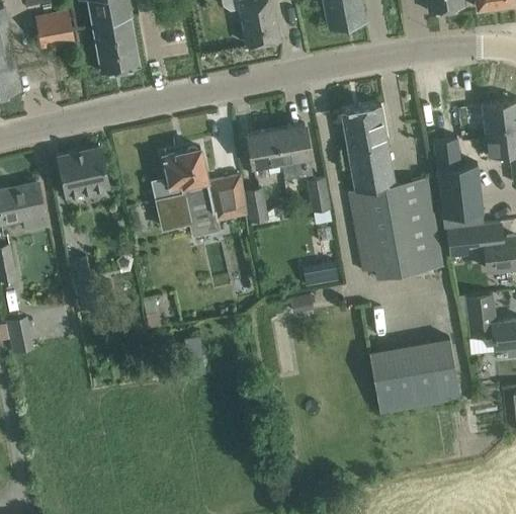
[(142,68),(138,48),(129,0),(78,0),(79,3),(89,1),(102,75),(142,68)]
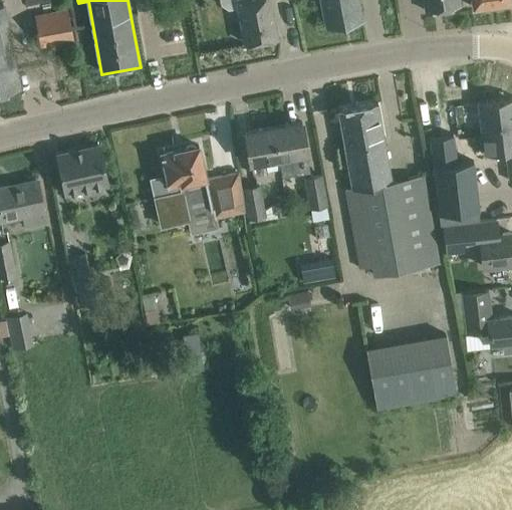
[(223,0),(224,6),(230,10),(240,8),(247,46),(278,40),(270,0),(265,0),(256,2),(255,0),(223,0)]
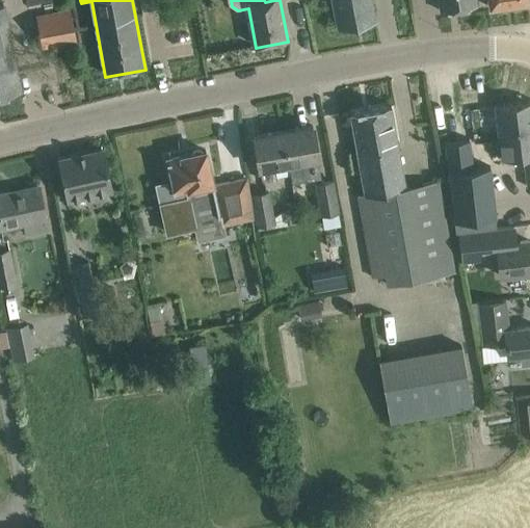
[(371,0),(333,0),(339,31),(377,24),(371,0)]
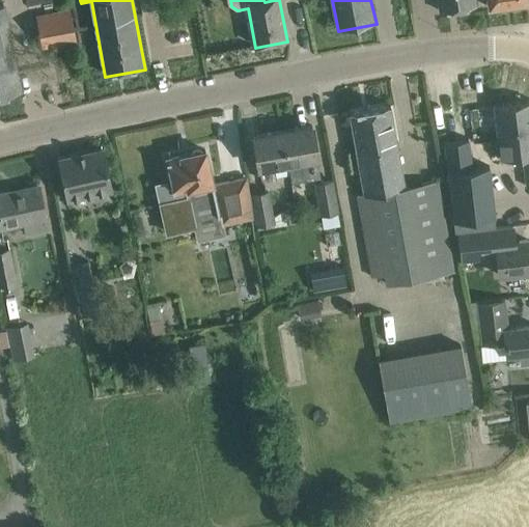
[(478,8),(476,0),(438,0),(441,15),(478,8)]
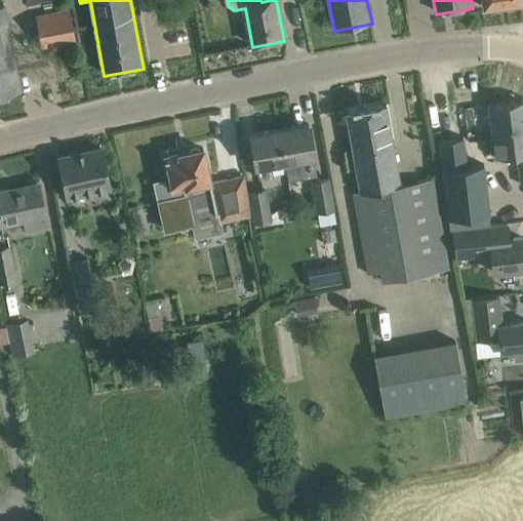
[(482,0),(484,10),(522,5),(522,0),(482,0)]
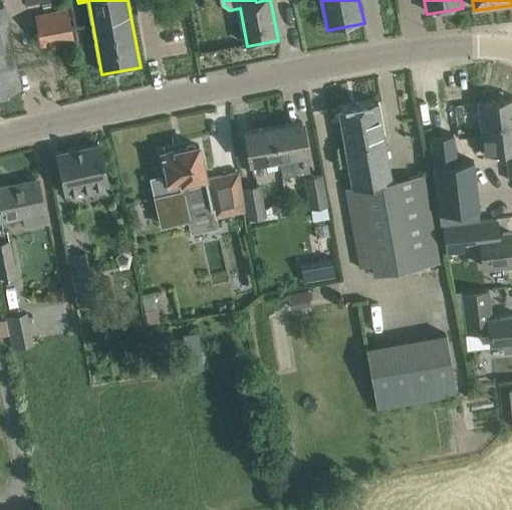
[(5,7),(0,7),(0,94),(22,90),(18,70),(5,7)]
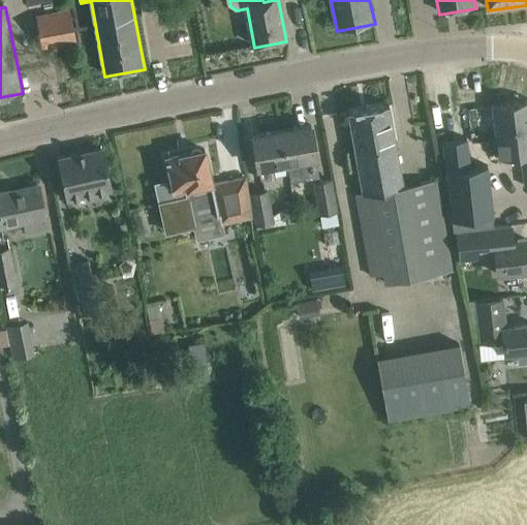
[(68,14),(37,21),(44,57),(75,51),(68,14)]
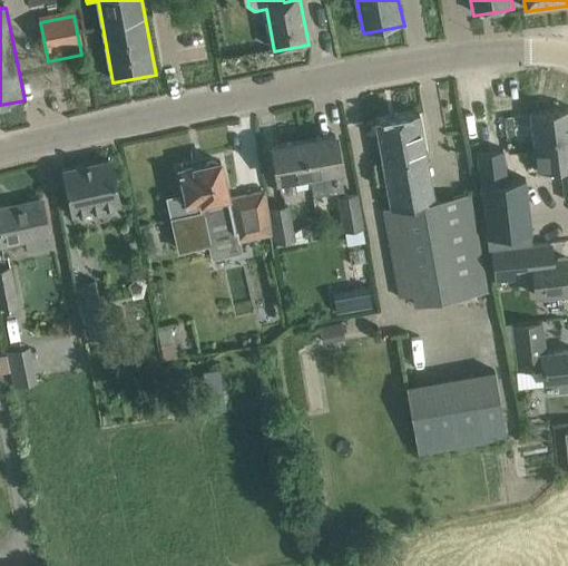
[(564,174),(567,204),(567,111),(531,117),(535,139),(539,177),(564,174)]
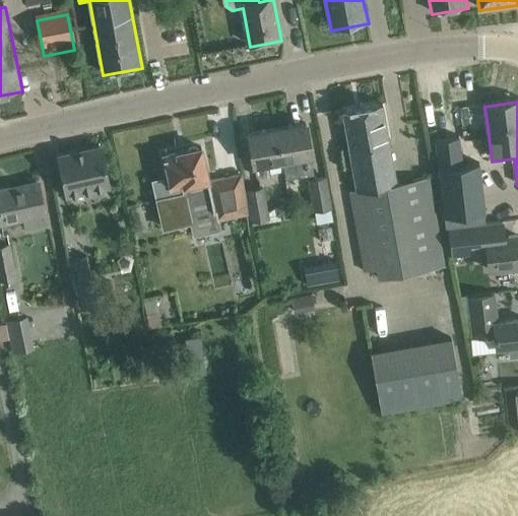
[(367,275),(376,273),(377,283),(447,269),(435,199),(431,180),(398,186),(384,106),(343,114),(358,192),(351,193),(357,224),(367,275)]
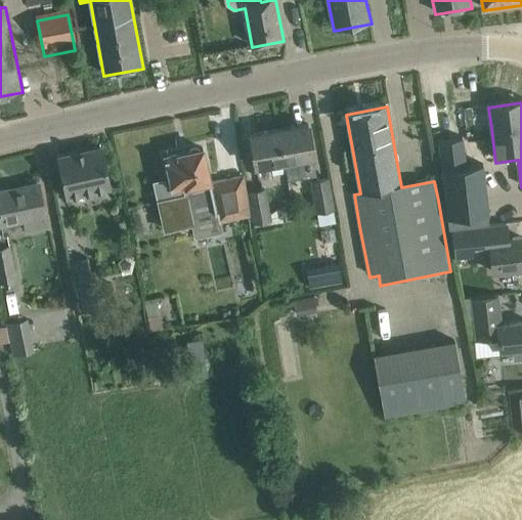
[(310,127),(278,133),(278,134),(285,165),(286,165),(290,183),(318,178),(314,160),(315,160),(313,147),(310,127)]
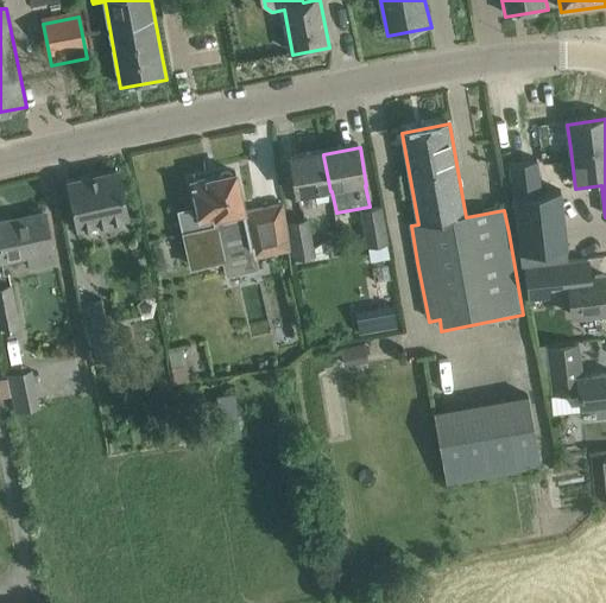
[(323,154),(291,160),(296,183),(301,210),(317,208),(315,195),(330,191),(323,156),(323,154)]
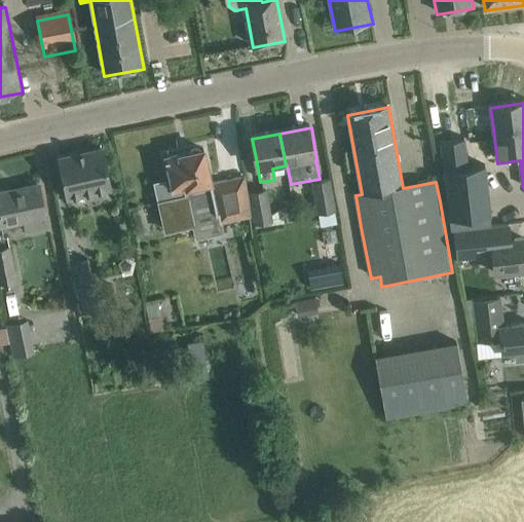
[(465,141),(442,144),(452,233),(454,233),(493,229),(486,168),(469,170),(465,141)]
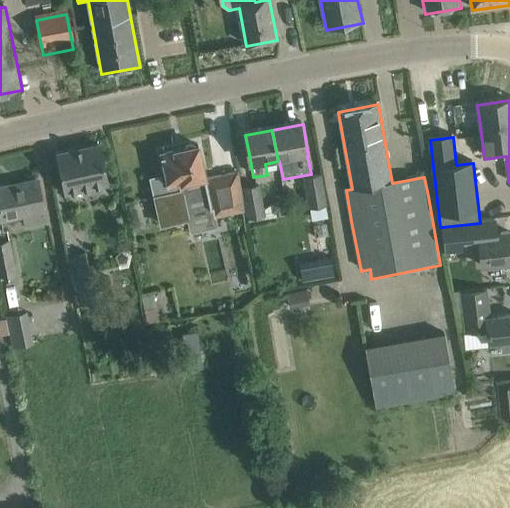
[(108,181),(105,166),(101,147),(58,156),(62,175),(66,191),(108,181)]
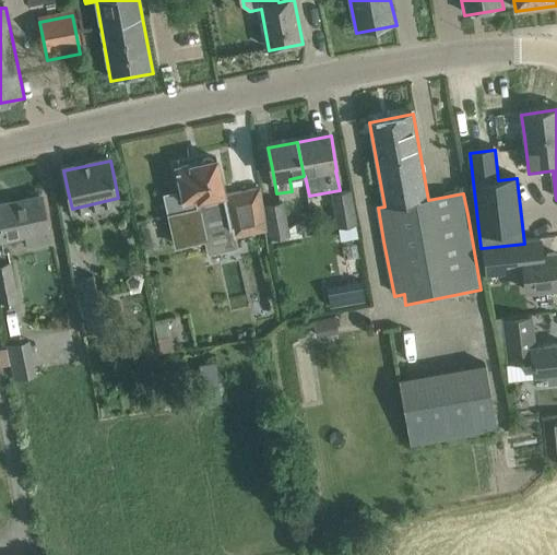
[(177,202),(167,204),(177,248),(205,243),(203,235),(234,228),(236,239),(267,233),(261,191),(244,195),(225,199),(217,162),(178,170),(182,191),(186,203),(178,205),(177,202)]
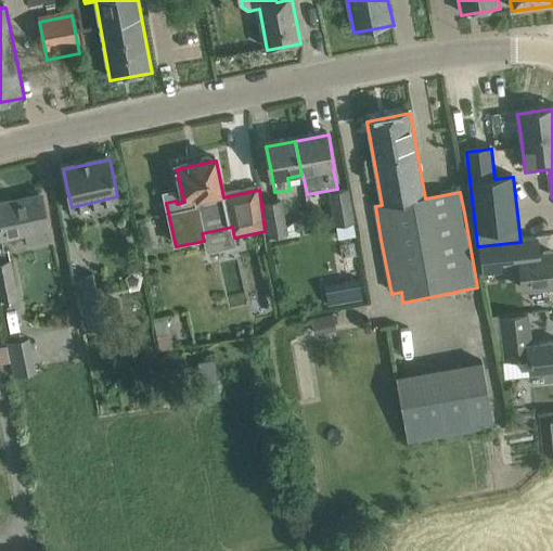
[(347,193),(330,196),(336,228),(354,225),(347,193)]
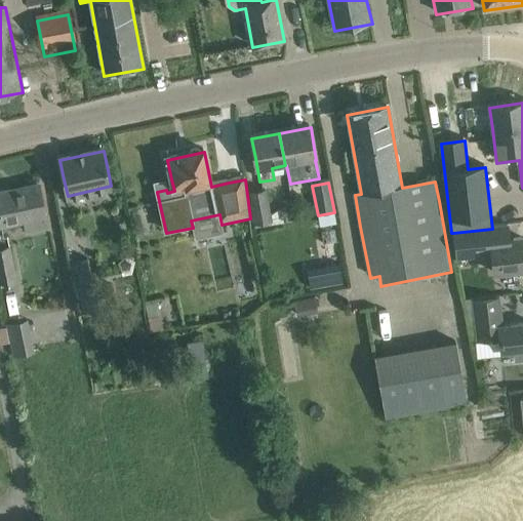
[(48,231),(44,211),(40,191),(16,196),(15,192),(0,195),(0,216),(3,228),(26,224),(28,236),(48,231)]
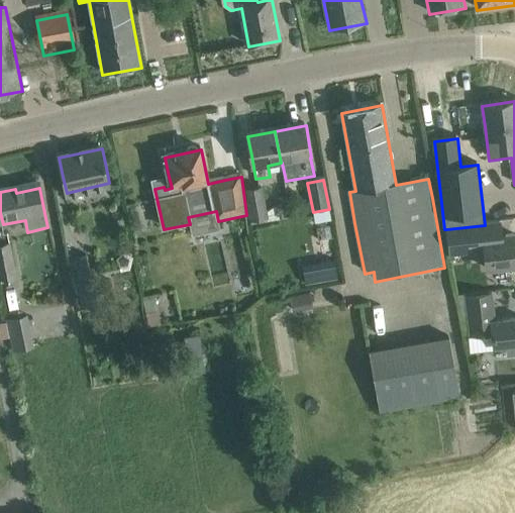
[(262,192),(245,195),(250,226),(267,223),(262,192)]
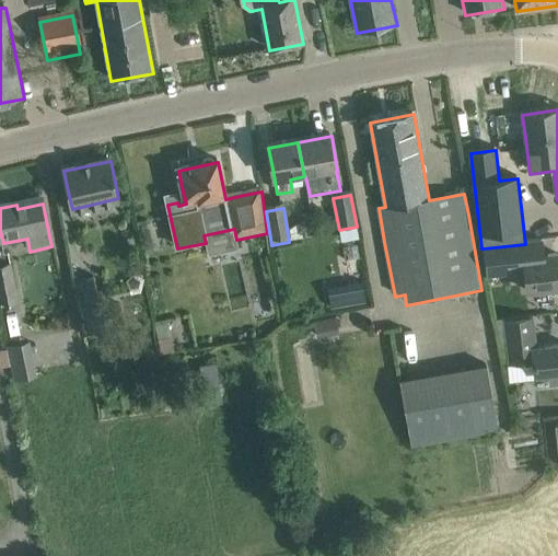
[(304,222),(298,228),(299,236),(307,240),(314,233),(312,224),(304,222)]
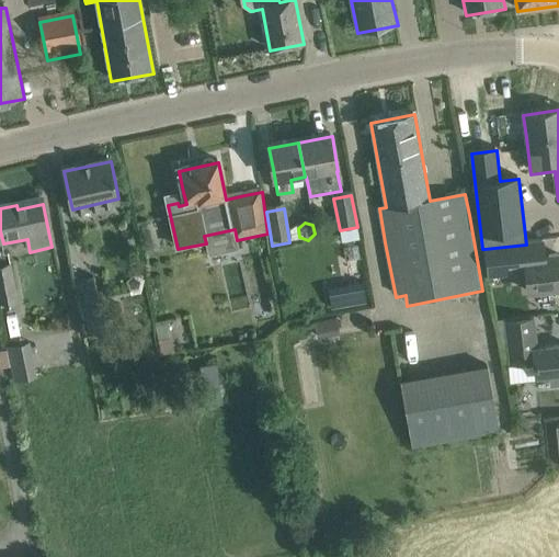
[(526,245),(485,249),(488,273),(488,277),(489,280),(492,279),(510,277),(510,271),(509,266),(509,265),(513,264),(525,263),(528,295),(538,294),(546,293),(558,291),(558,258),(555,258),(554,259),(545,259),(545,254),(544,250),(543,242),(526,245)]
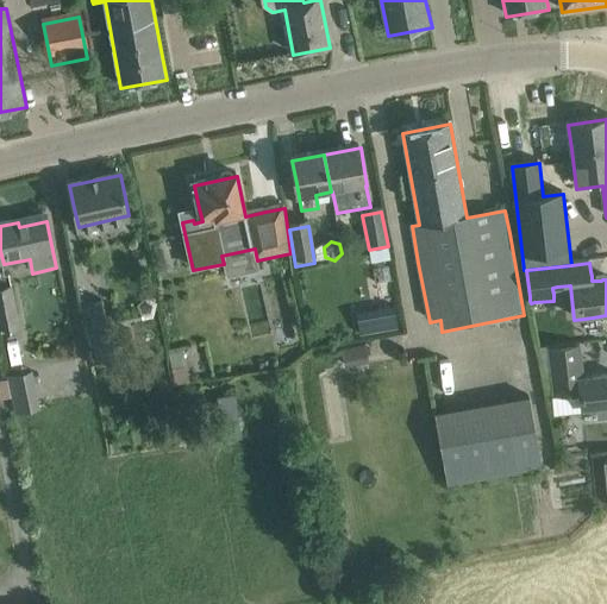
[(0,293),(0,332),(0,334),(20,329),(12,290),(0,293)]
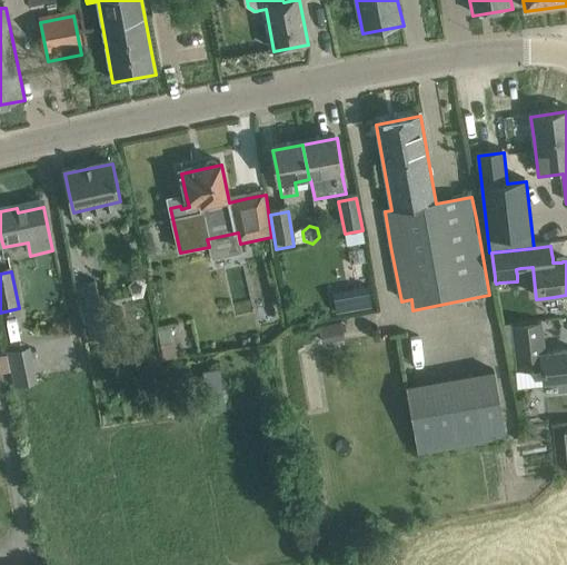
[(97,284),(79,288),(91,344),(108,339),(97,284)]
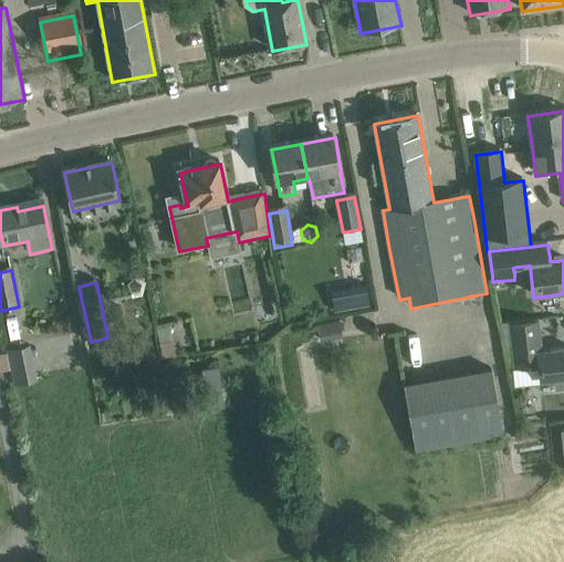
[(367,288),(354,290),(358,311),(371,309),(367,288)]
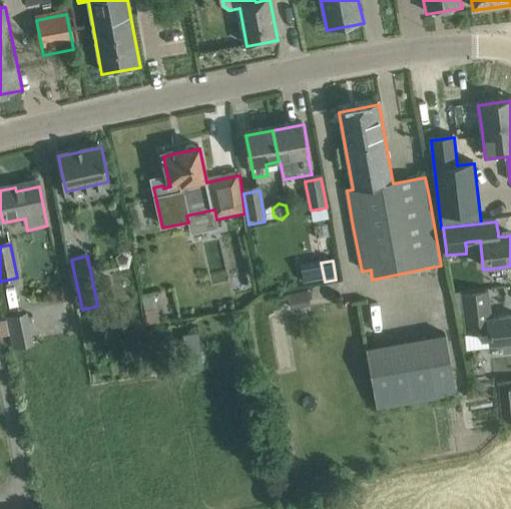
[(309,293),(289,297),(291,312),(312,308),(309,293)]
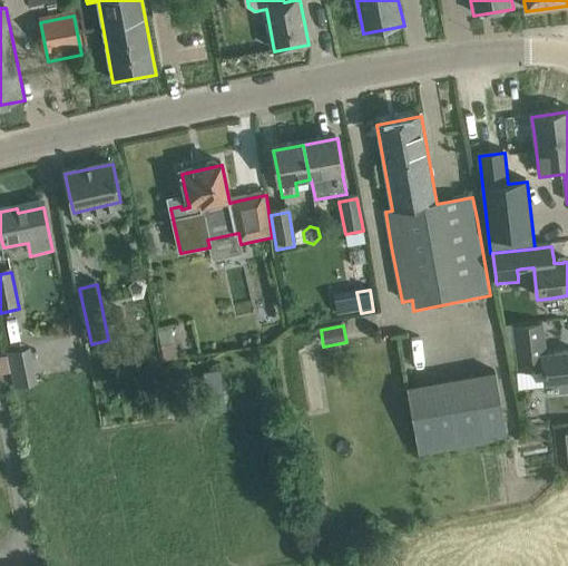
[(166,357),(197,352),(194,327),(162,331),(166,357)]
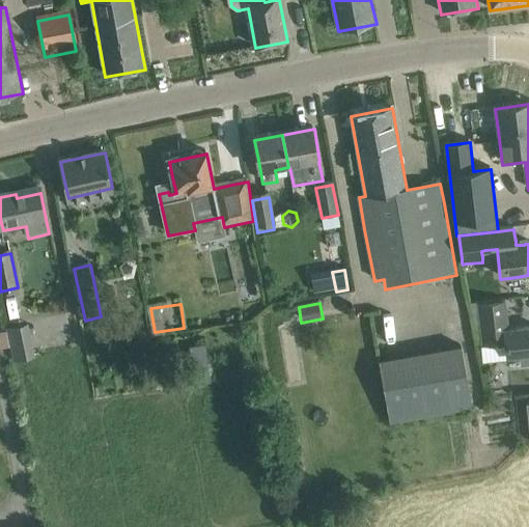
[(528,330),(508,333),(505,305),(479,308),(479,306),(471,307),(480,349),(486,349),(507,345),(509,359),(523,357),(524,366),(528,365),(528,330)]
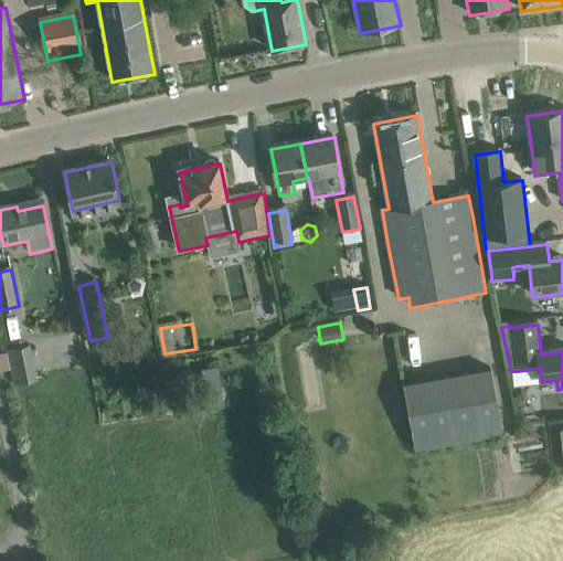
[(39,381),(32,348),(6,352),(12,387),(39,381)]
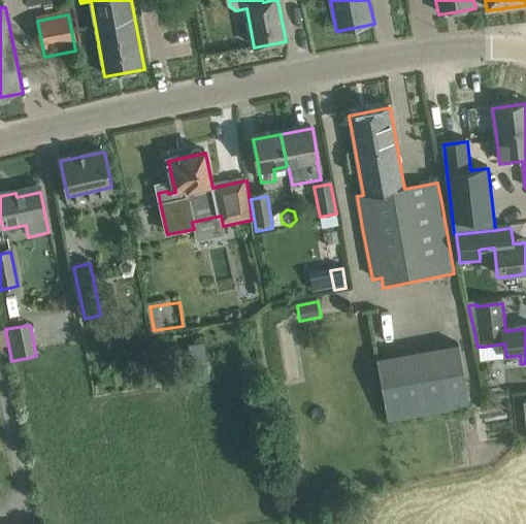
[(205,345),(189,348),(194,385),(210,383),(209,375),(216,375),(214,365),(208,365),(205,345)]
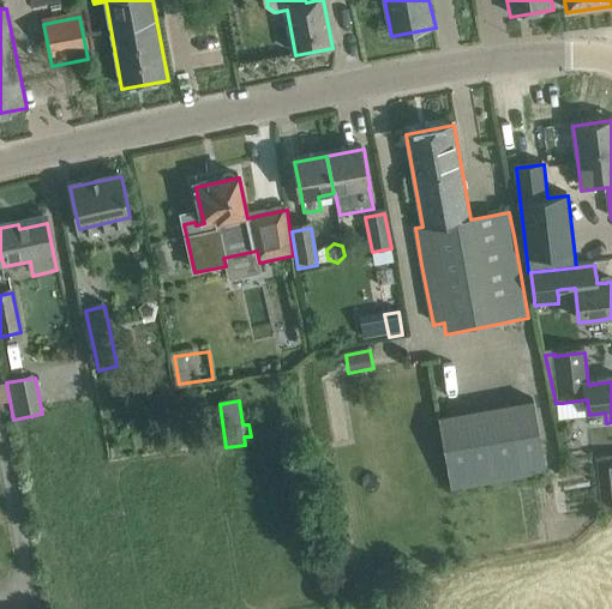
[(538,402),(442,417),(454,489),(550,472),(538,402)]
